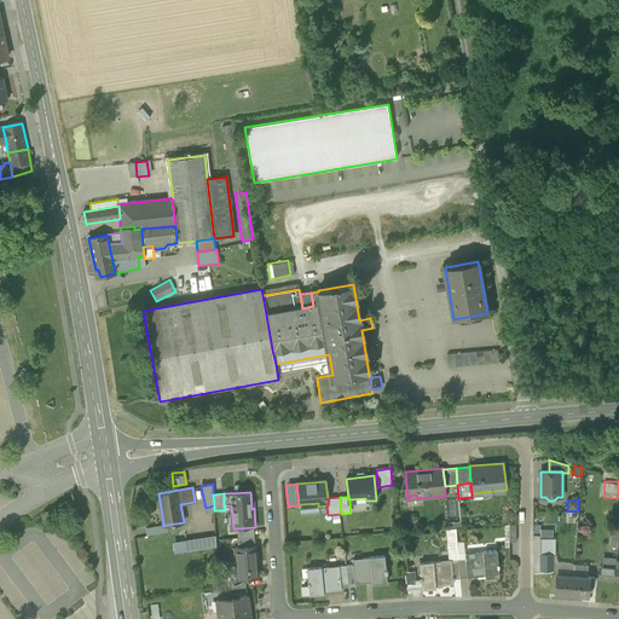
[(167,532),(166,525),(163,526),(163,525),(145,527),(146,536),(167,532)]
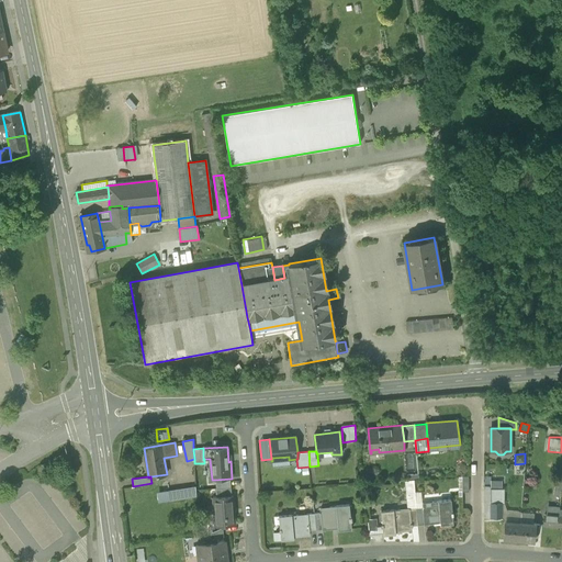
[(215,480),(216,489),(231,487),(231,479),(215,480)]
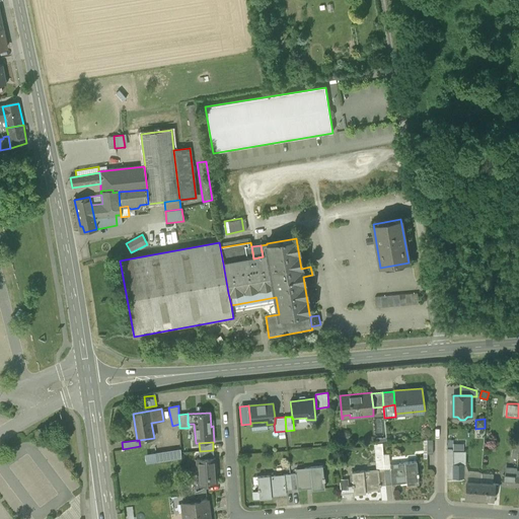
[(376,470),(378,470),(384,469),(383,454),(382,443),(374,444),(376,470)]
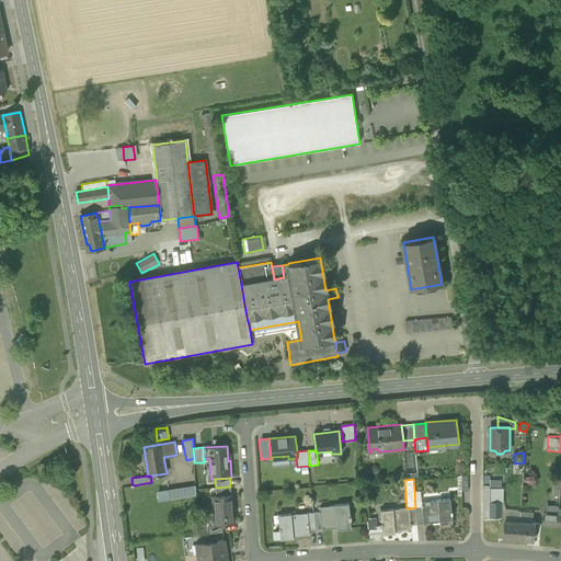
[(490,488),(504,488),(504,479),(490,479),(490,488)]
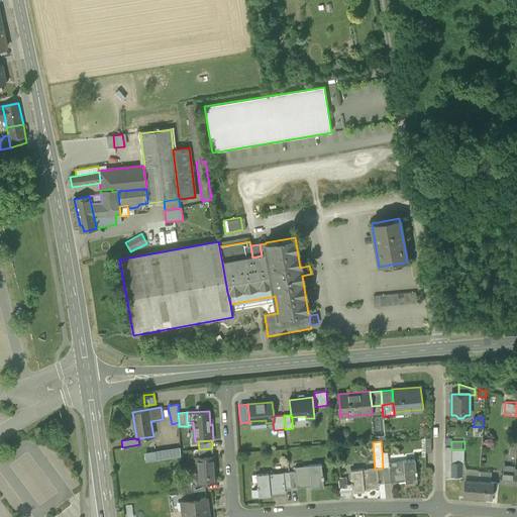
[(213,456),(212,448),(199,449),(200,457),(213,456)]
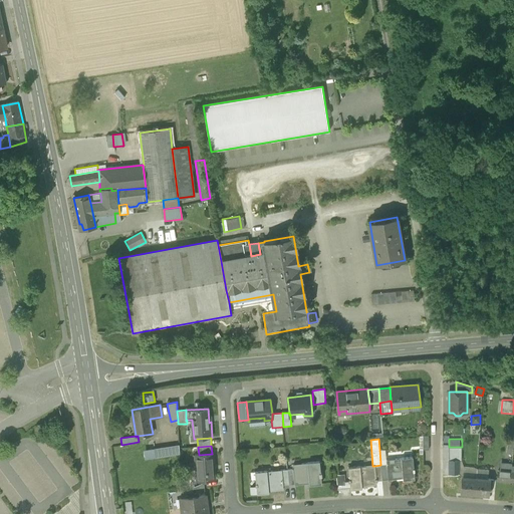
[(179,447),(164,449),(165,456),(180,454),(179,447)]
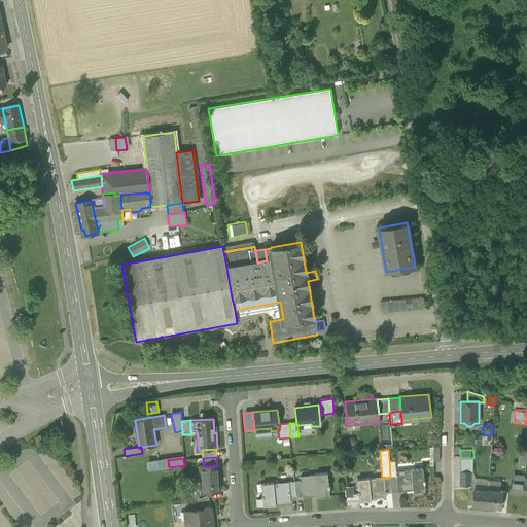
[(470,472),(473,472),(473,458),(460,458),(460,471),(470,471),(470,472)]
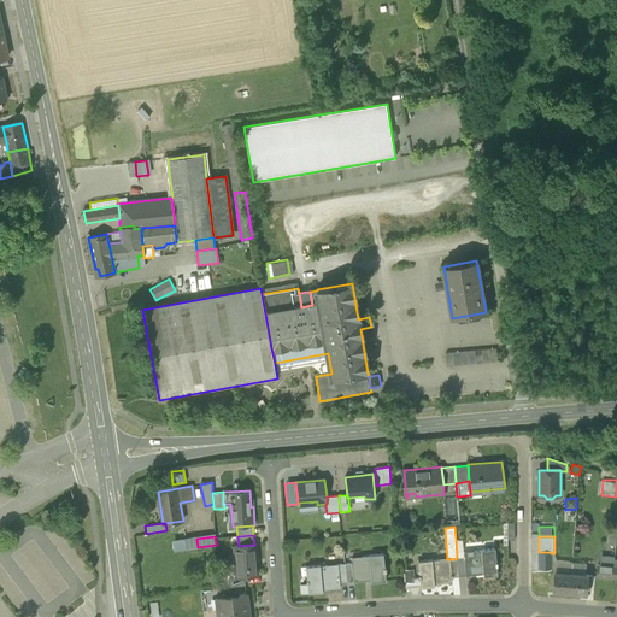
[(186,541),(187,550),(198,547),(197,539),(186,541)]
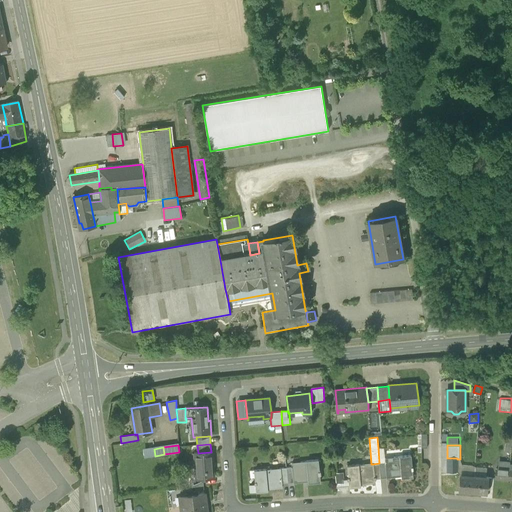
[(196,479),(202,479),(214,478),(212,452),(211,452),(198,453),(194,453),(196,479)]
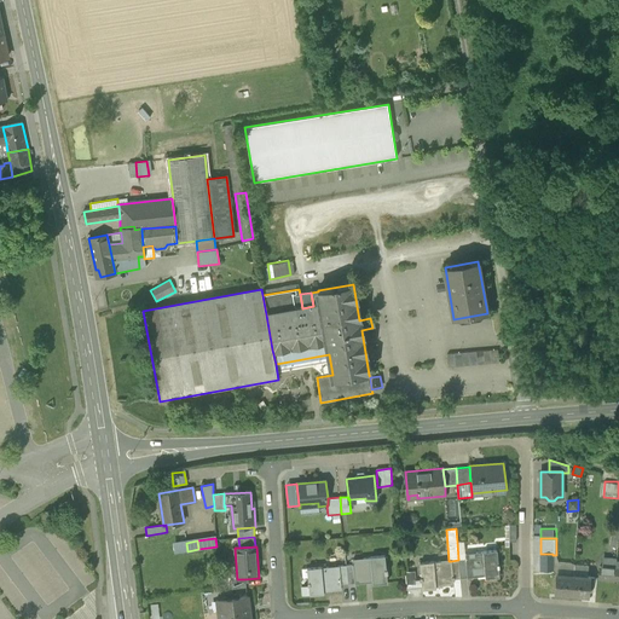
[(485,577),(485,579),(501,577),(499,567),(501,567),(501,563),(499,563),(498,550),(482,551),(482,553),(478,554),(478,557),(467,559),(467,555),(464,555),(464,559),(467,578),(485,577)]
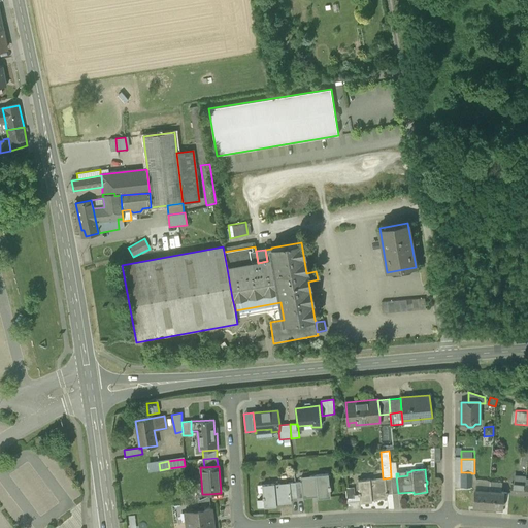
[(461,486),(471,487),(471,473),(471,472),(461,472),(461,486)]
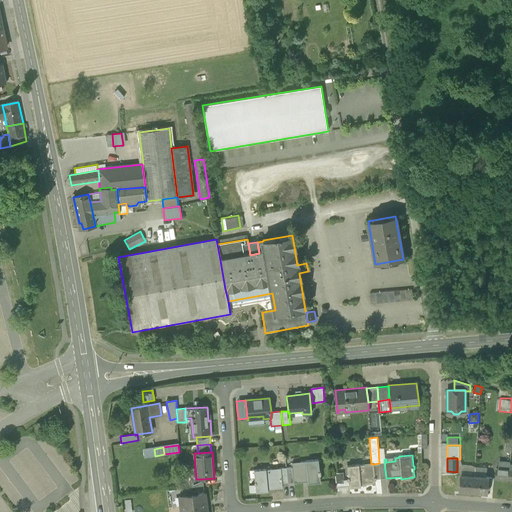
[(461,475),(474,476),(475,467),(462,466),(460,459),(457,459),(457,472),(461,475)]
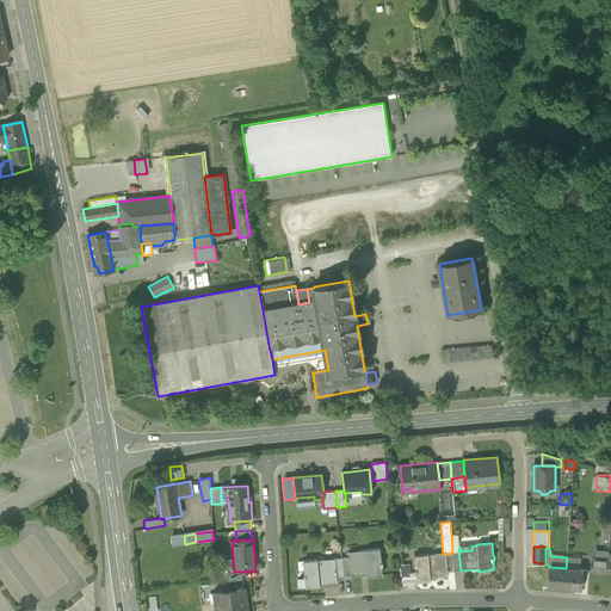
[(369,575),(369,576),(382,575),(381,566),(382,566),(382,563),(381,563),(380,549),(365,550),(365,551),(359,551),(359,555),(350,556),(350,553),(349,553),(349,557),(350,576),(369,575)]
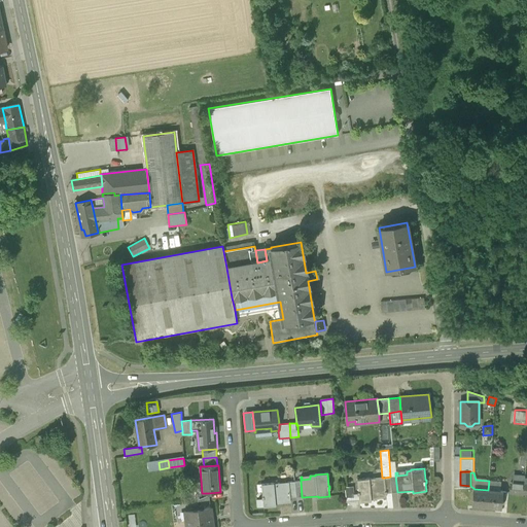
[(524,484),(524,479),(525,476),(513,475),(512,483),(524,484)]
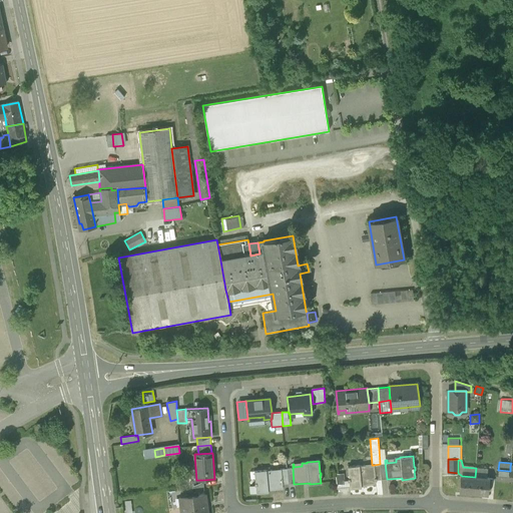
[(349,487),(350,489),(361,488),(361,486),(376,485),(376,480),(374,467),(366,468),(366,465),(360,466),(360,465),(348,466),(349,479),(348,479),(348,481),(349,481),(349,487)]
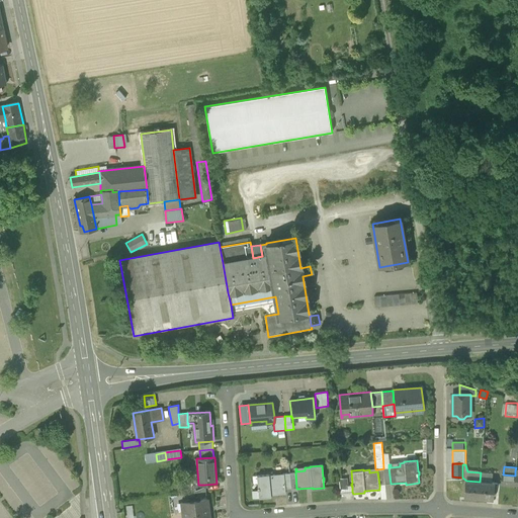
[(493,473),(481,472),(480,482),(492,483),(493,473)]
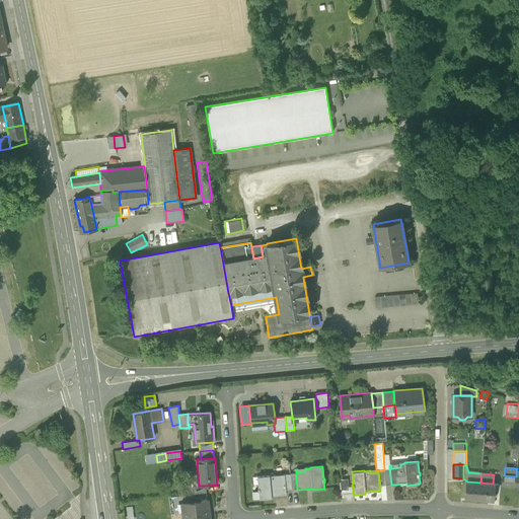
[(258,492),(260,499),(272,498),(272,497),(286,495),(285,491),(284,477),(276,478),(276,475),(270,476),(270,475),(257,476),(258,489),(257,489),(257,492),(258,492)]
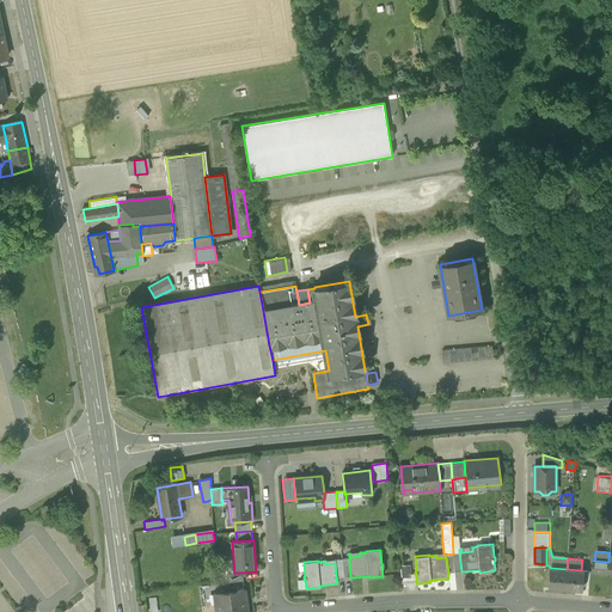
[(592,573),(607,574),(609,562),(594,561),(593,561),(592,573)]
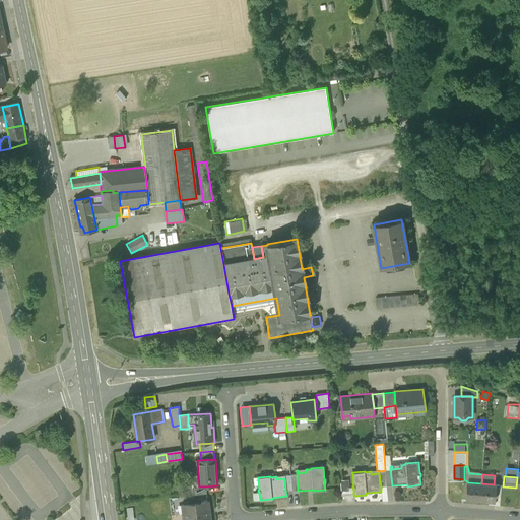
[(340,480),(341,492),(349,491),(348,488),(349,488),(349,479),(340,480)]
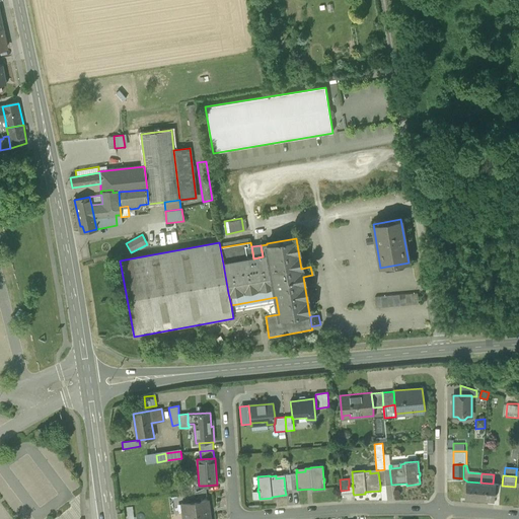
[(465,498),(479,499),(480,483),(467,482),(465,498)]
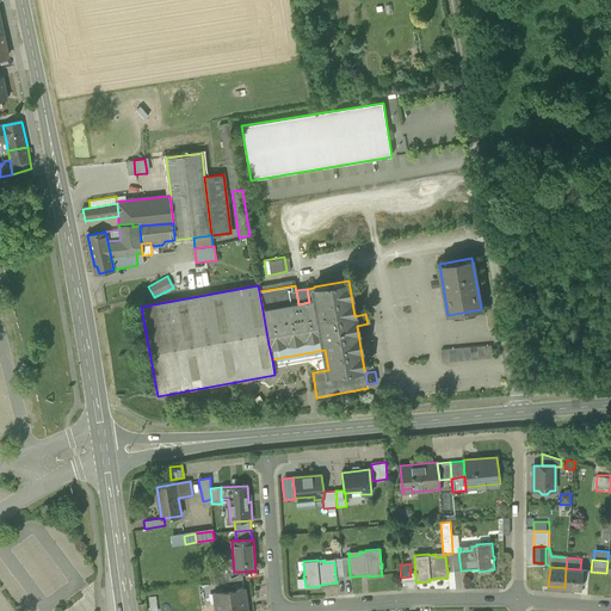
[(580,569),(566,568),(565,587),(580,588),(582,569),(580,569)]
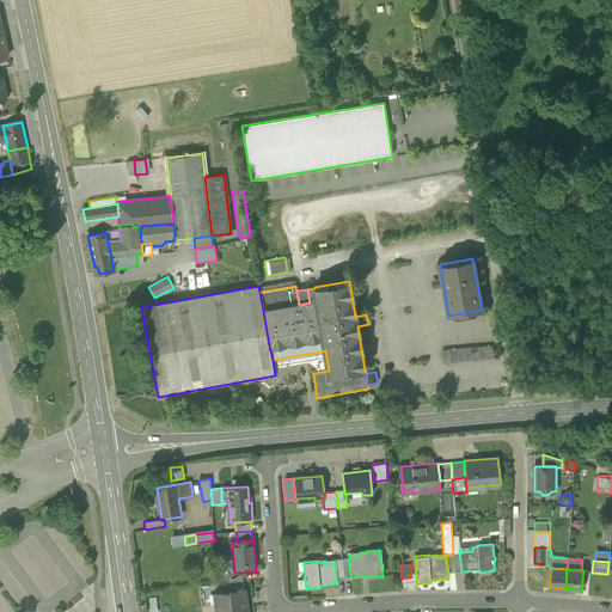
[(228,573),(230,582),(243,581),(242,573),(234,573),(228,573)]
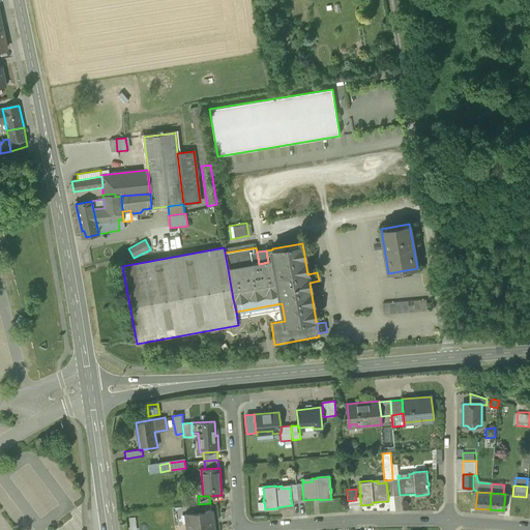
[(187,522),(188,529),(215,529),(213,510),(194,512),(195,521),(187,522)]
